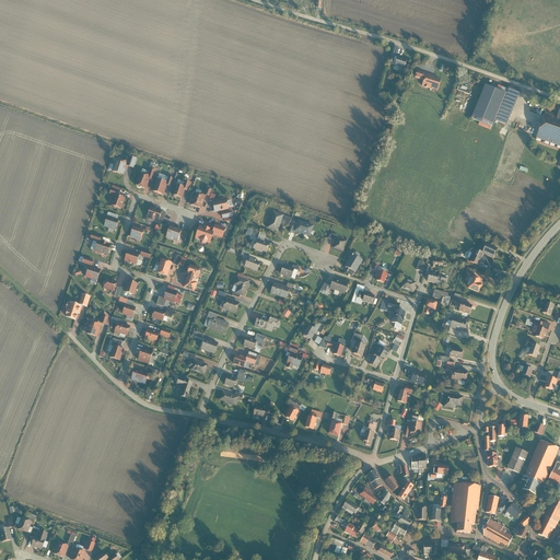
[(408,61),(398,59),(396,67),(400,68),(399,72),(404,73),(408,61)]
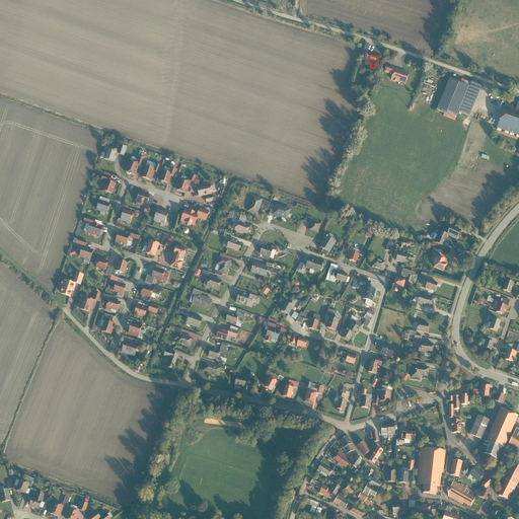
[(394,68),(387,66),(385,73),(392,75),(394,68)]
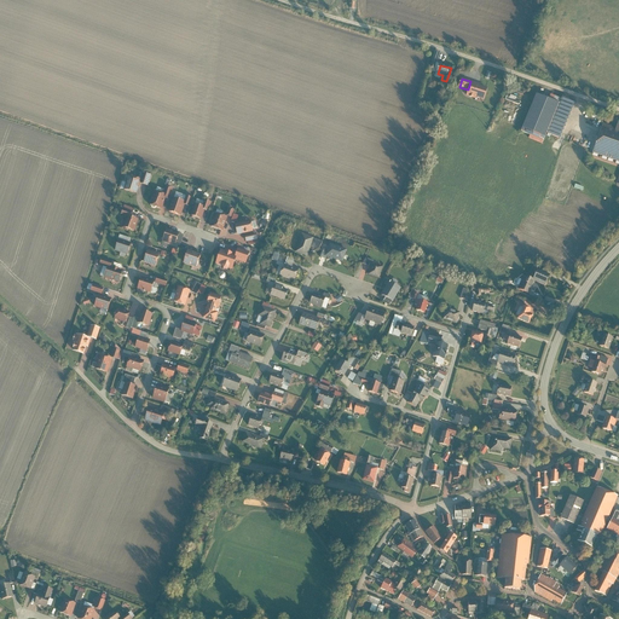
[(482,84),(470,81),(468,90),(467,97),(476,99),(478,97),(485,99),(487,91),(481,90),(482,84)]
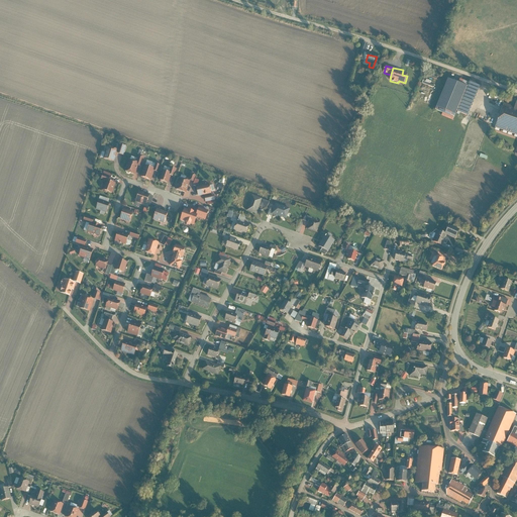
[(426,73),(422,83),(433,88),(434,85),(431,84),(432,81),(427,79),(428,74),(426,73)]
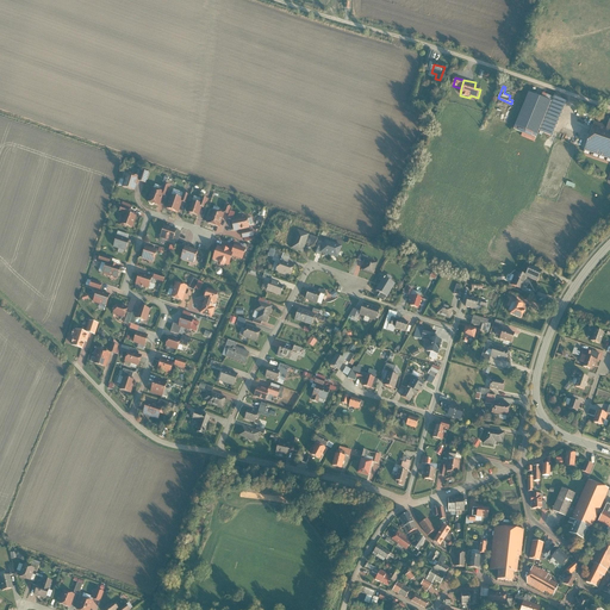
[(553,103),(531,94),(516,130),(539,139),(542,132),(555,138),(570,104),(555,98),(553,103)]
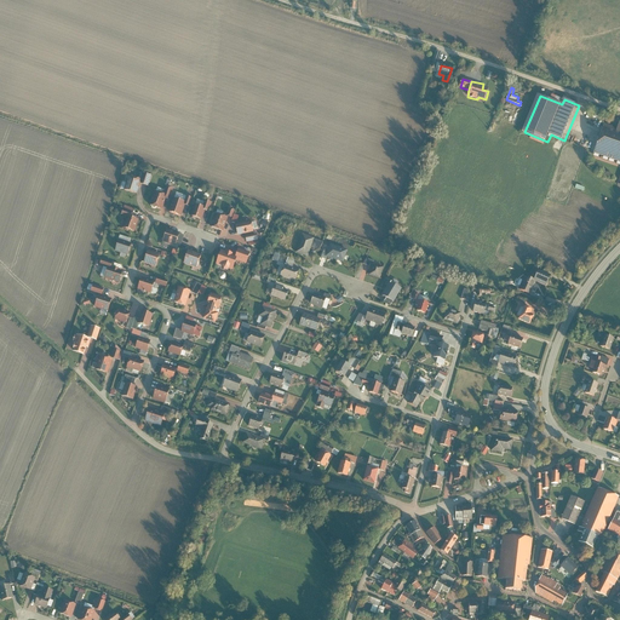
[(619,132),(614,131),(615,130),(603,125),(593,154),(619,162),(619,132)]
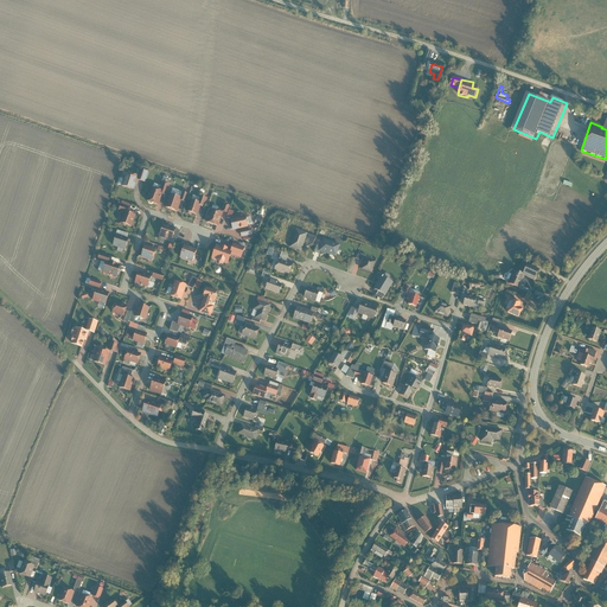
[(149,172),(142,170),(140,176),(139,180),(146,183),(149,172)]
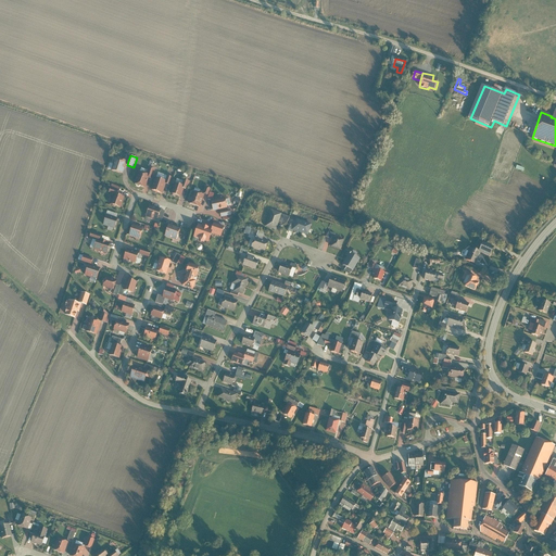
[(110,169),(124,175),(127,165),(128,161),(119,158),(116,165),(112,164),(110,169)]
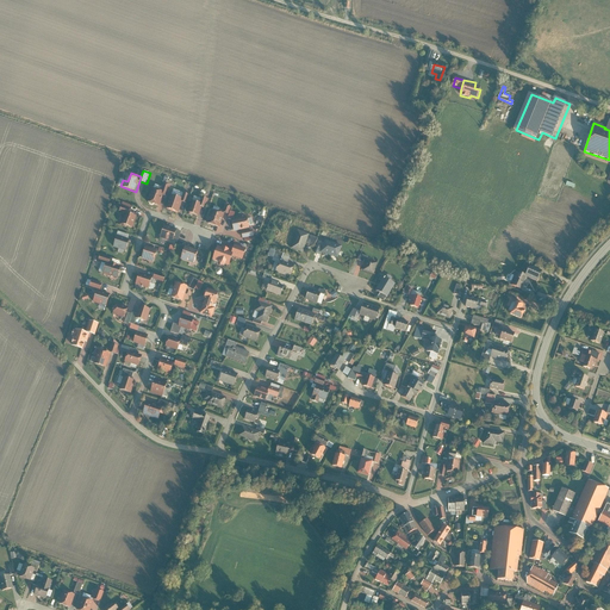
[(150,203),(161,206),(165,197),(168,198),(172,186),(165,184),(162,191),(155,188),(150,203)]
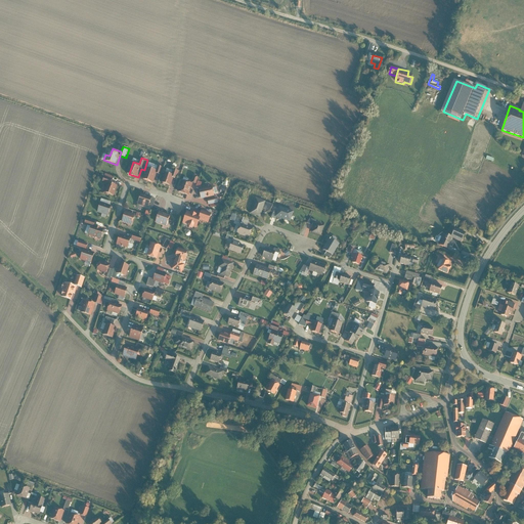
[(143,179),(154,183),(158,174),(162,176),(164,168),(160,167),(158,171),(147,168),(143,179)]
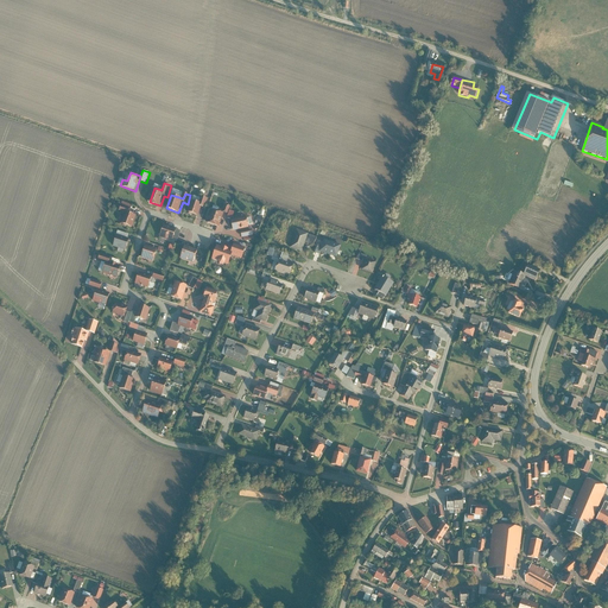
[(189,214),(200,217),(202,208),(206,209),(209,200),(203,197),(201,203),(194,201),(189,214)]
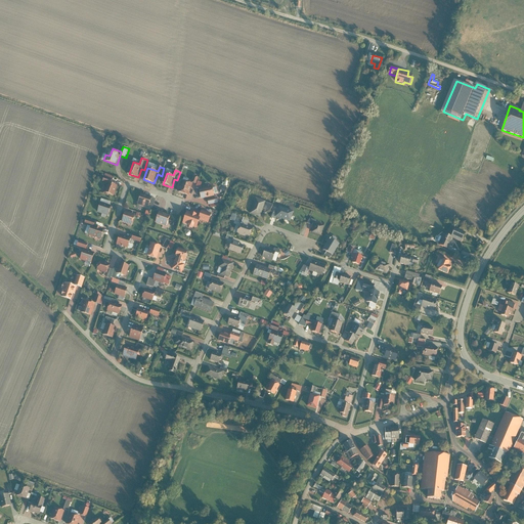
[(116,179),(105,176),(103,182),(107,183),(114,185),(116,179)]
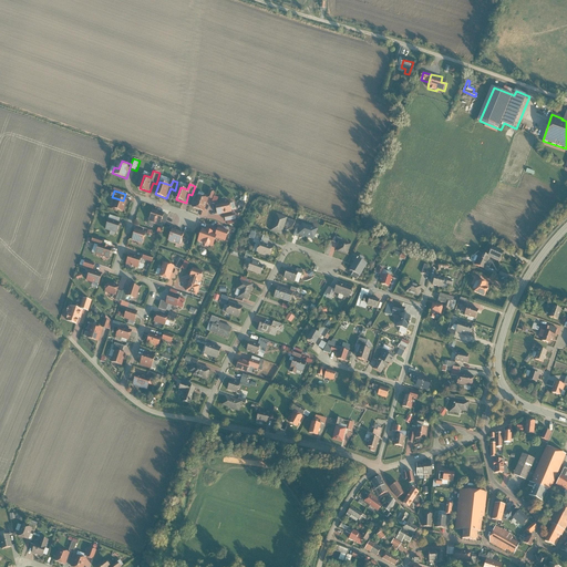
[(195,208),(205,213),(209,199),(214,202),(216,193),(212,191),(208,198),(199,196),(195,208)]
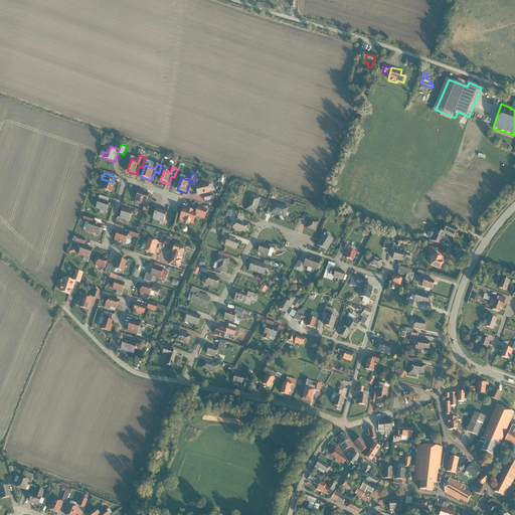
[(113,192),(116,183),(112,182),(106,180),(104,189),(113,192)]
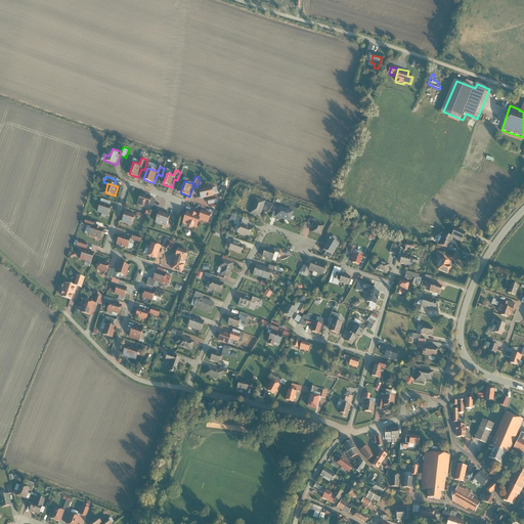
[(201,190),(202,200),(216,197),(214,185),(207,187),(207,189),(201,190)]
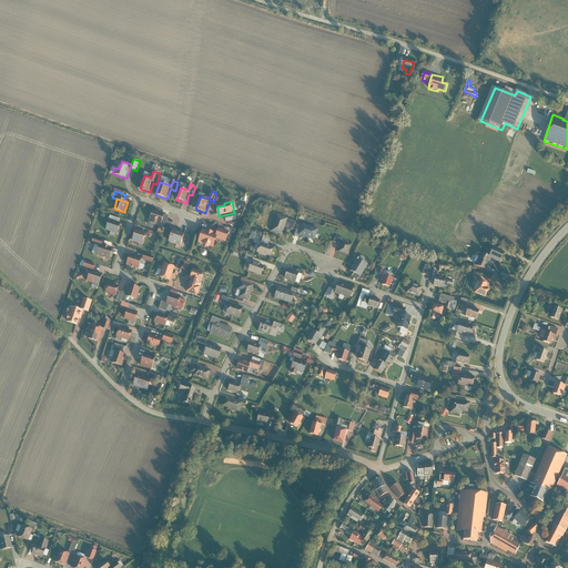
[(165,214),(153,210),(150,223),(161,226),(165,214)]
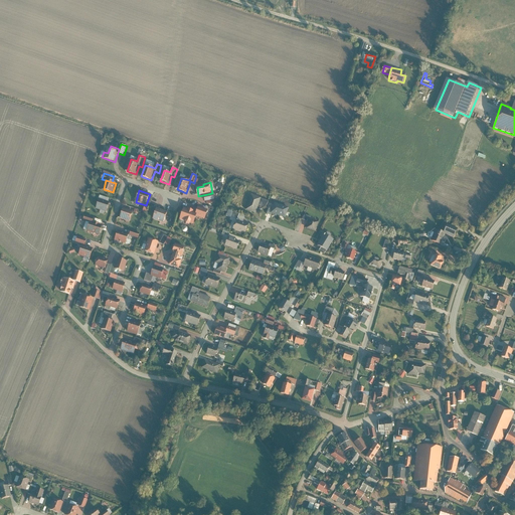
[(256,215),(261,201),(250,197),(245,211),(256,215)]
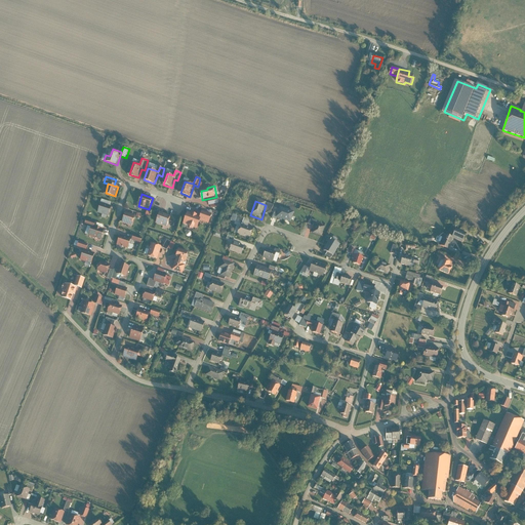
[(110,216),(112,207),(102,204),(98,213),(110,216)]
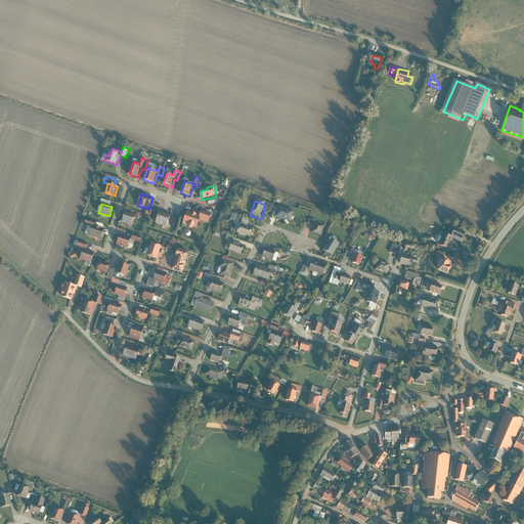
[(291,222),(294,212),(280,208),(277,218),(291,222)]
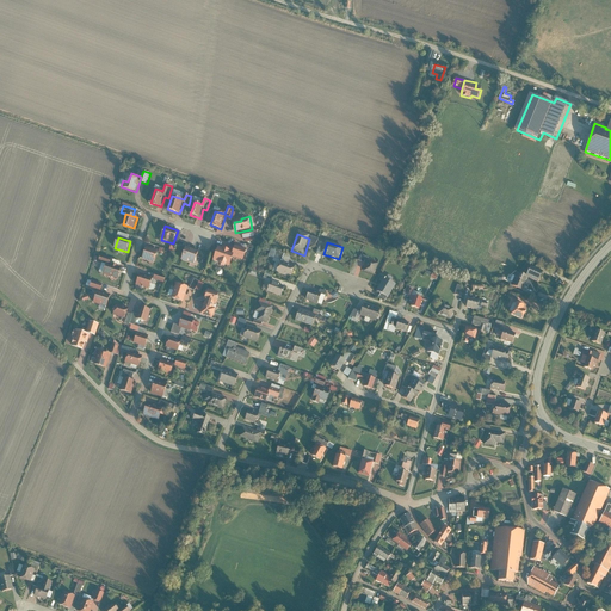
[(220,248),(214,263),(232,269),(235,258),(245,261),(248,251),(236,246),(234,253),(220,248)]
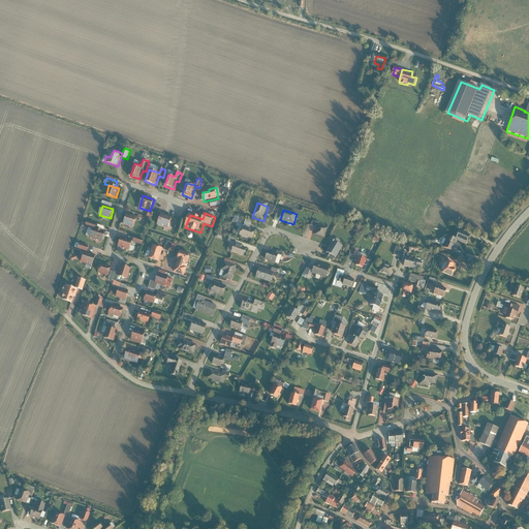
[(138,218),(127,215),(124,225),(135,228),(138,218)]
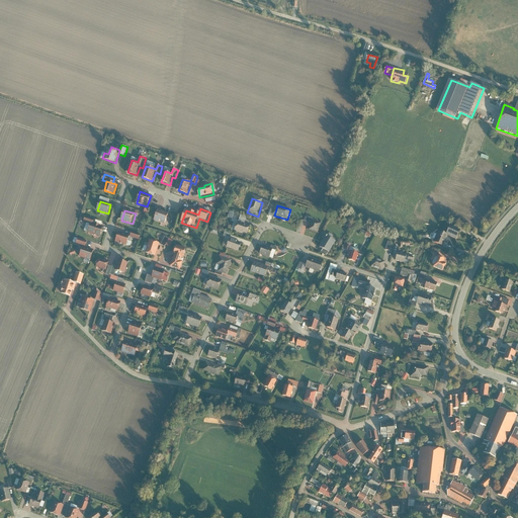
[(169,213),(157,210),(154,222),(166,226),(169,213)]
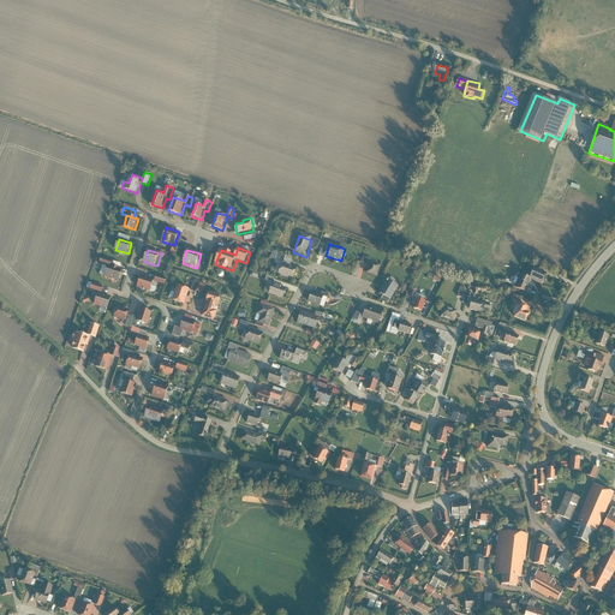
[(105,276),(119,282),(124,270),(112,267),(113,261),(102,257),(99,264),(108,268),(105,276)]
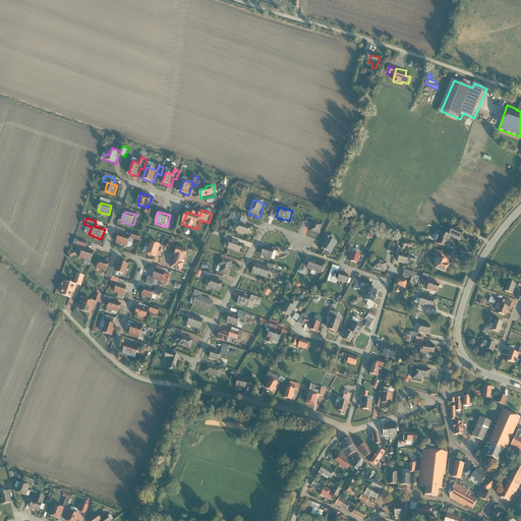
[(320,235),(323,226),(313,223),(310,232),(320,235)]
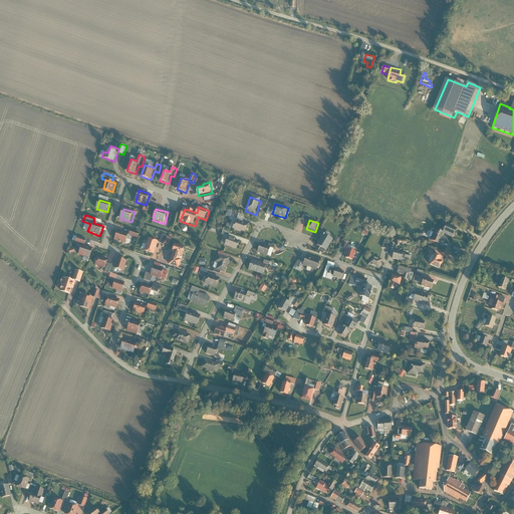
[(250,226),(237,221),(234,230),(246,235),(250,226)]
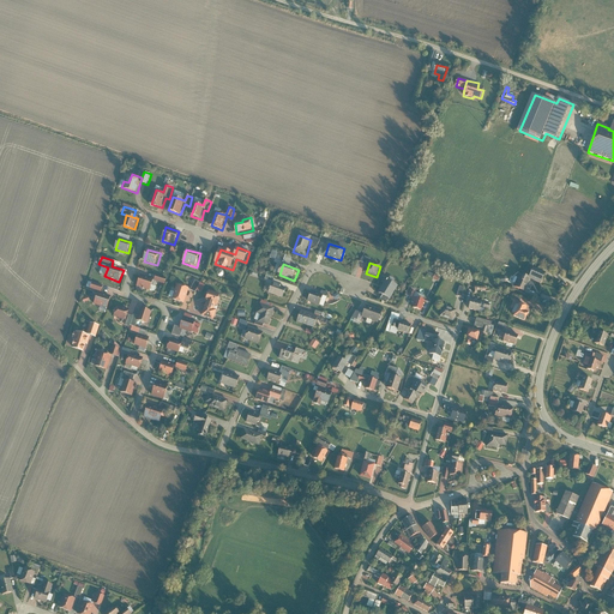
[(548,275),(536,270),(533,278),(545,283),(548,275)]
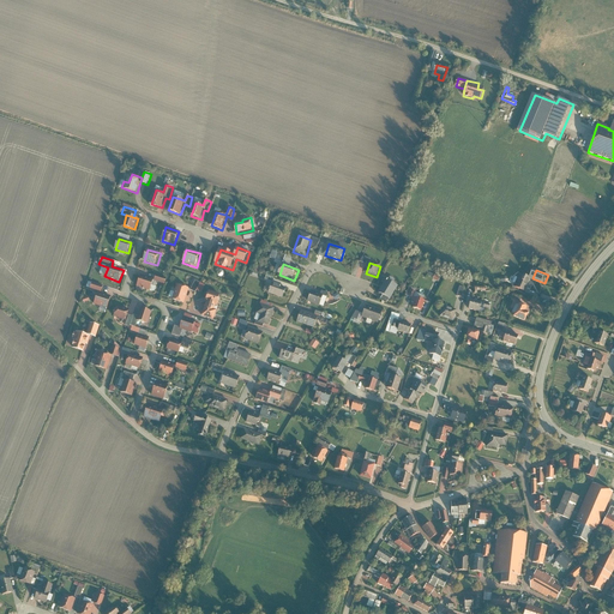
[(142,275),(138,287),(151,293),(155,281),(142,275)]
